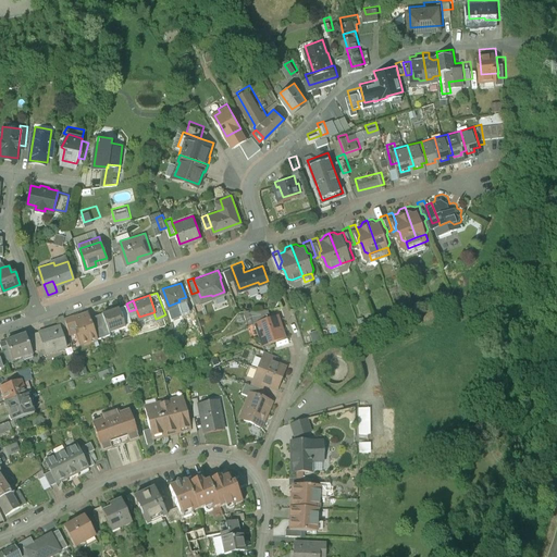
[(126,304),(119,306),(123,317),(131,314),(130,311),(126,304)]
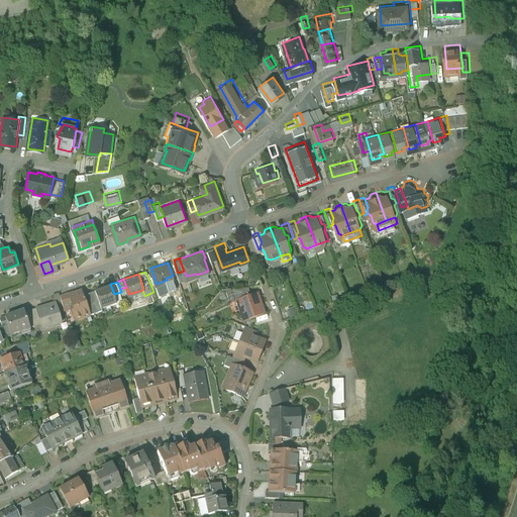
[(250,283),(231,286),(235,297),(238,296),(253,291),(250,283)]
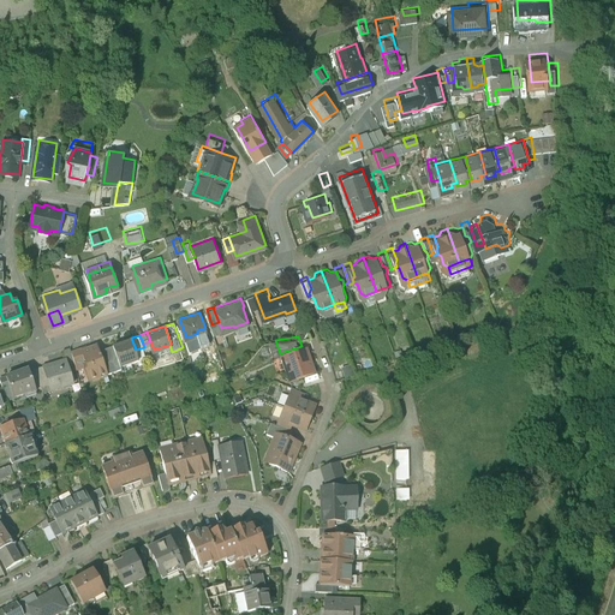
[(111,359),(105,362),(108,371),(123,366),(121,364),(138,358),(136,350),(131,338),(106,347),(111,359)]
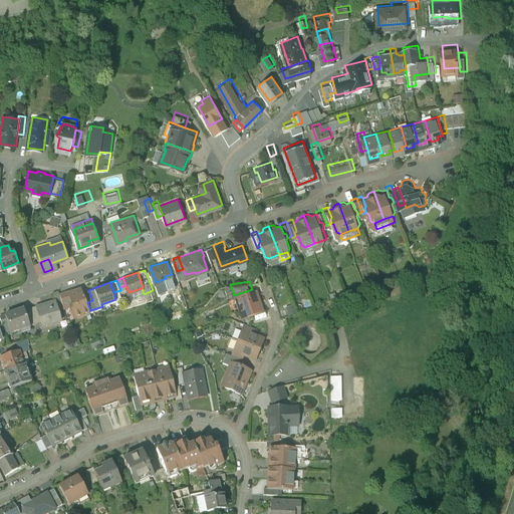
[(70,305),(71,305),(74,316),(90,310),(87,302),(83,292),(81,287),(68,292),(73,304),(70,305)]
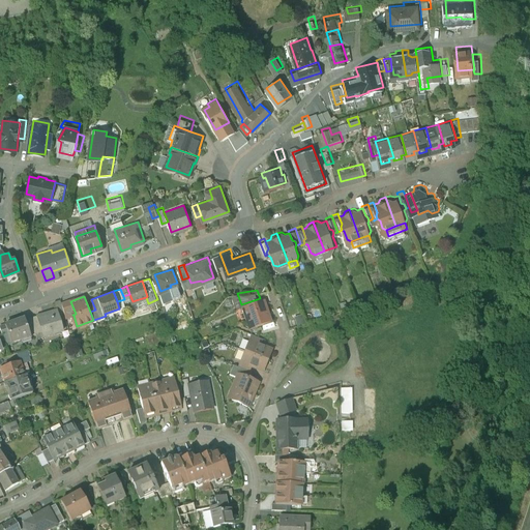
[(260,298),(244,303),(252,324),(272,317),(265,296),(260,298)]
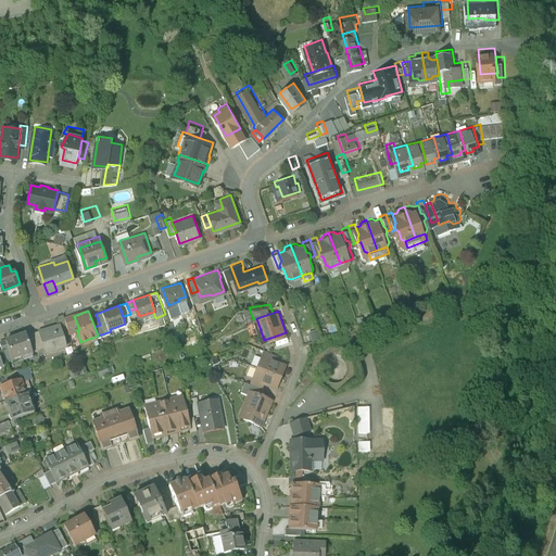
[(77,330),(76,330),(79,329),(74,316),(74,314),(65,317),(70,332),(77,330)]
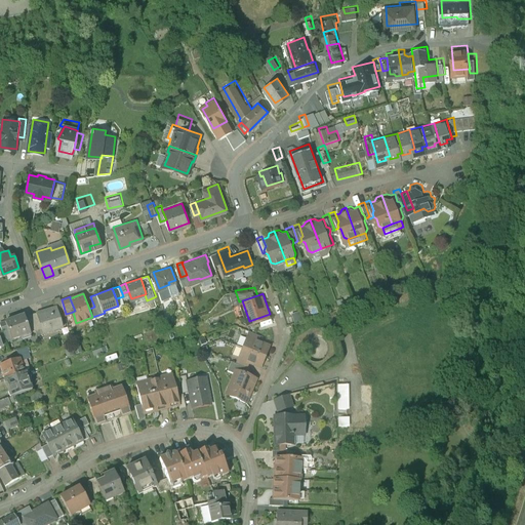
[(85,298),(89,309),(94,307),(90,296),(85,298)]
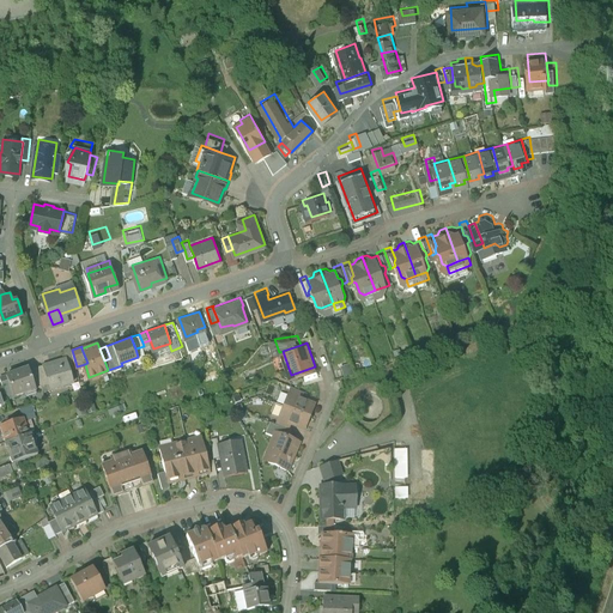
[(37,365),(37,366),(42,383),(43,384),(49,382),(52,387),(73,381),(66,358),(46,363),(37,365)]
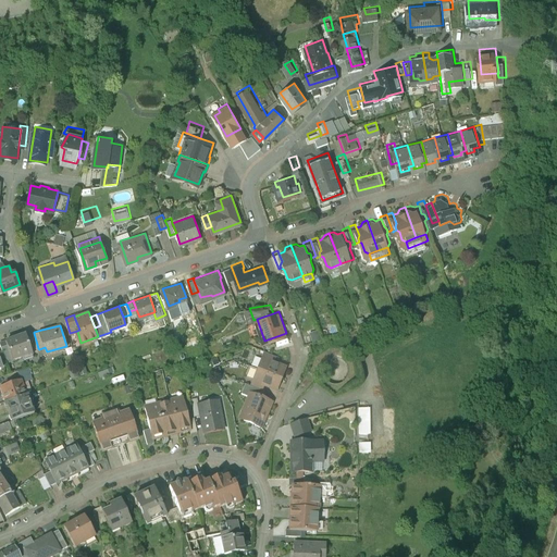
[(34,333),(26,335),(32,350),(38,348),(34,333)]
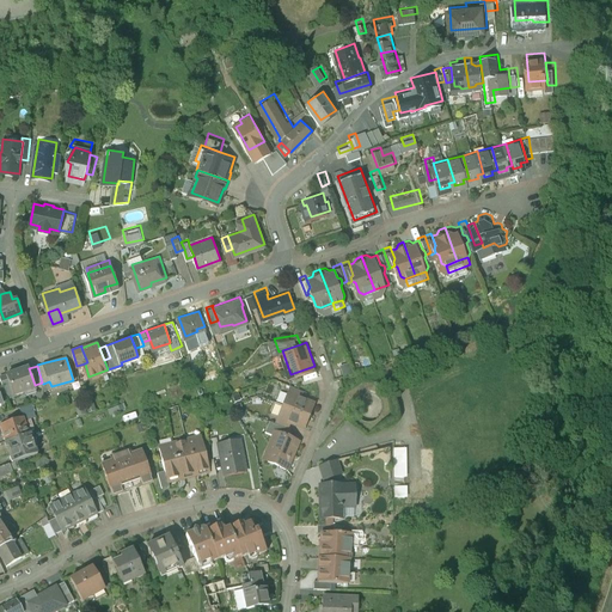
[(28,367),(7,374),(13,393),(25,390),(26,392),(36,390),(35,385),(29,368),(28,367)]
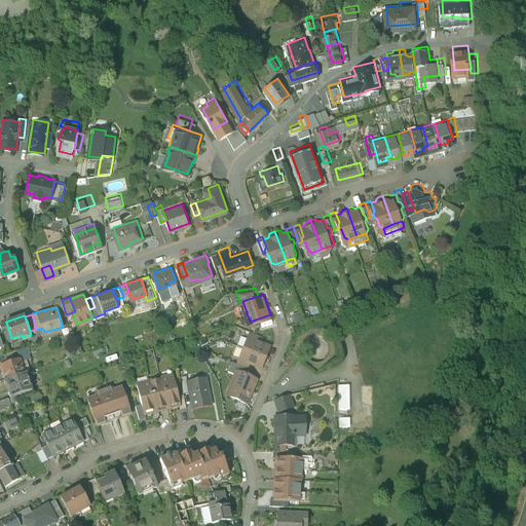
[(6,322),(0,323),(5,340),(11,338),(6,322)]
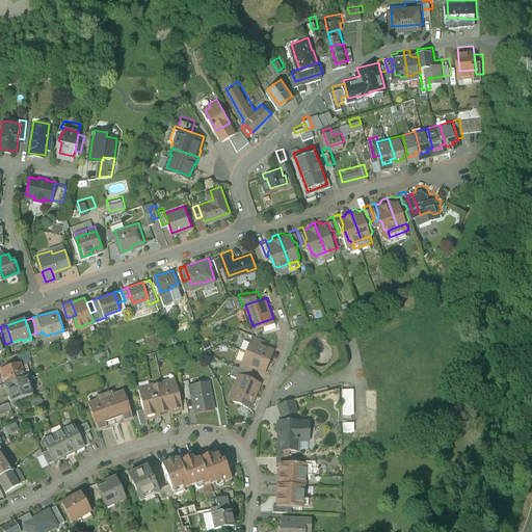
[(254,330),(251,337),(263,341),(266,336),(254,330)]
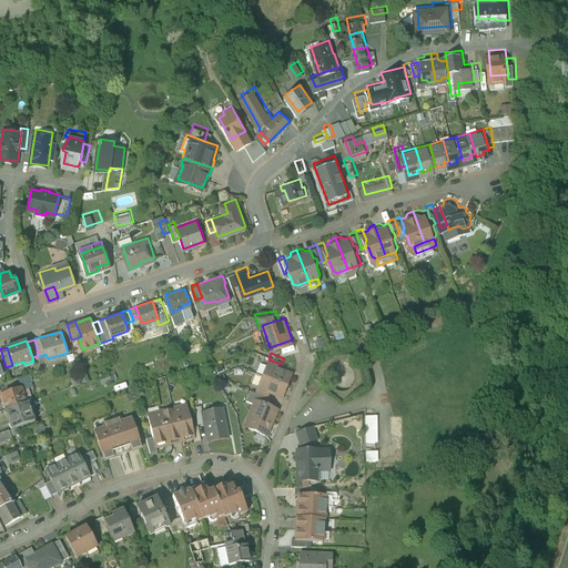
[(288,375),(291,374),(293,369),(281,364),(269,359),(264,371),(286,379),(288,375)]
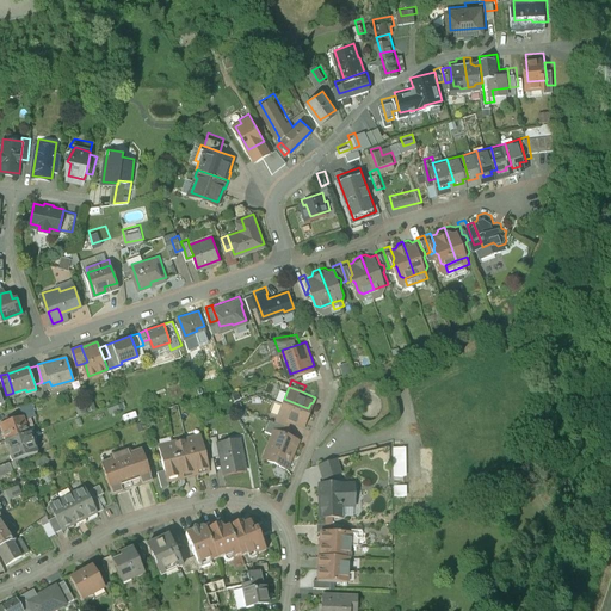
[(307,417),(306,414),(308,408),(284,399),(279,411),(292,417),(306,421),(307,417)]
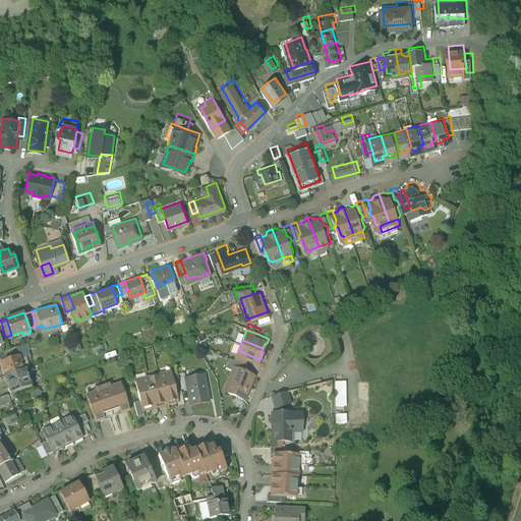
[(249,355),(238,350),(236,356),(247,360),(249,355)]
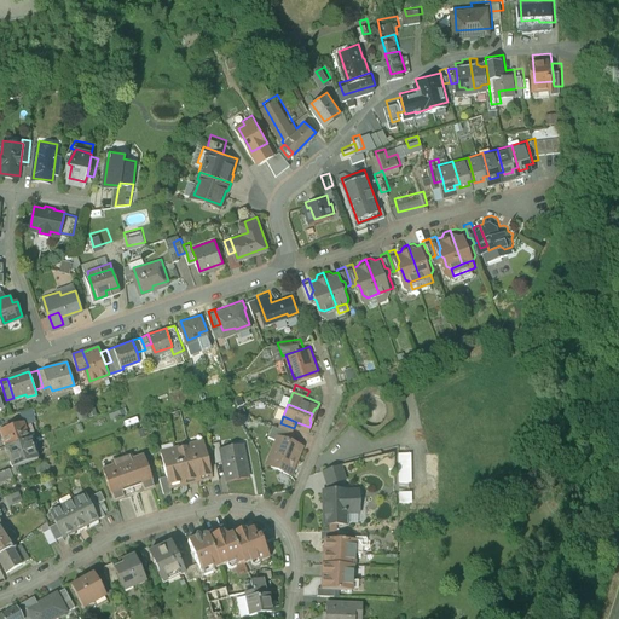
[(1,427),(6,444),(28,437),(23,420),(15,423),(13,420),(7,421),(9,424),(1,427)]
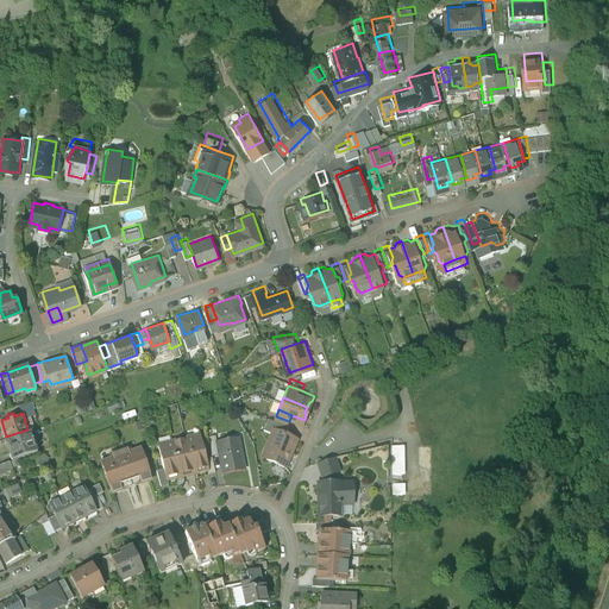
[(270,413),(265,424),(274,427),(276,424),(288,429),(290,422),(289,421),(276,416),(270,413)]
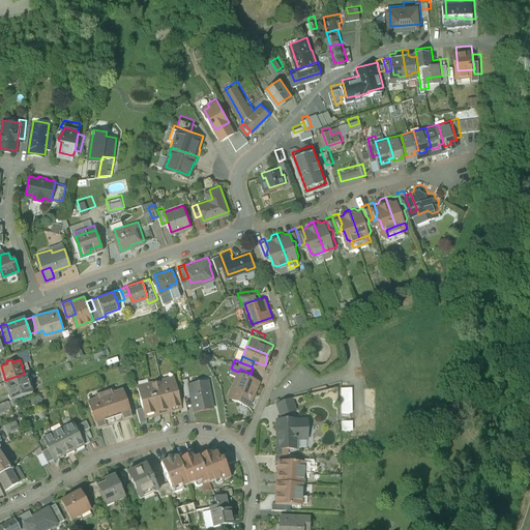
[(240,369),(238,372),(234,382),(237,383),(233,394),(249,402),(260,378),(251,374),(240,369)]
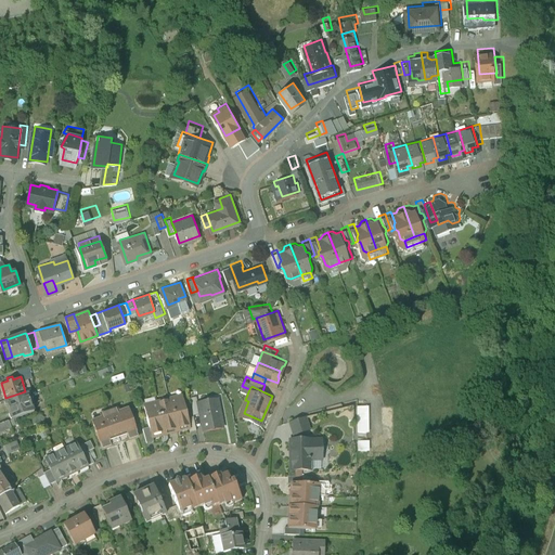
[(25,391),(5,398),(12,416),(34,409),(27,390),(25,391)]
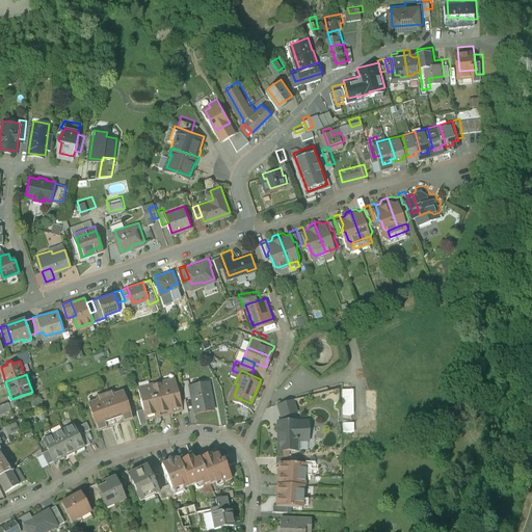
[(181,394),(176,374),(163,377),(170,408),(183,405),(184,405),(181,394)]
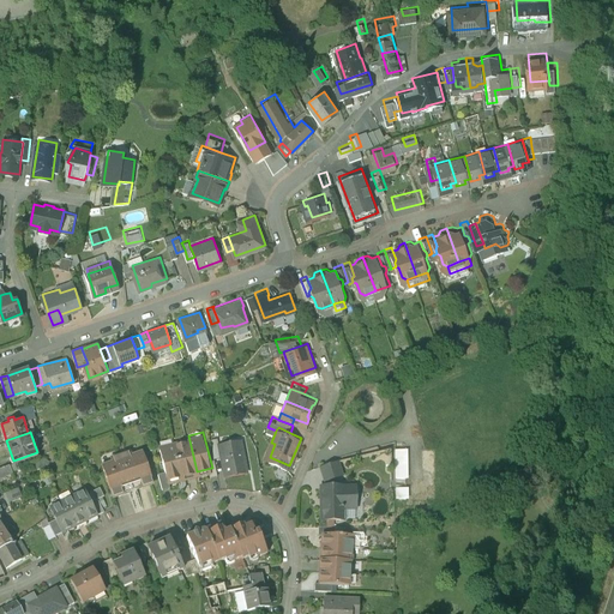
[(212,433),(216,452),(222,452),(220,440),(218,432),(212,433)]
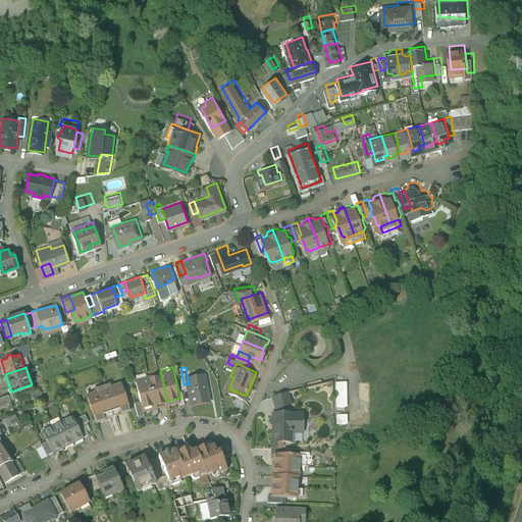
[(160,370),(148,373),(156,404),(167,401),(160,370)]
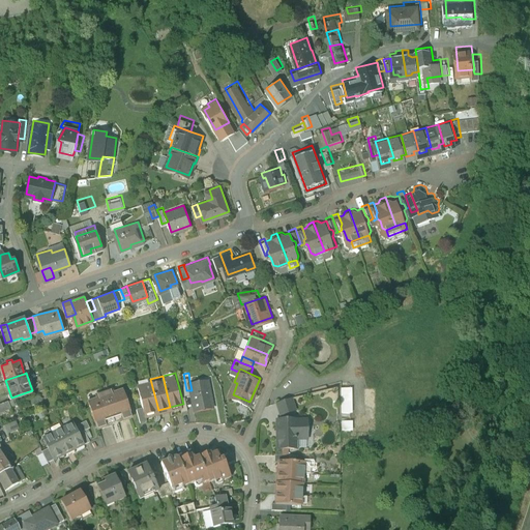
[(209,376),(189,380),(192,390),(195,407),(214,403),(209,376)]
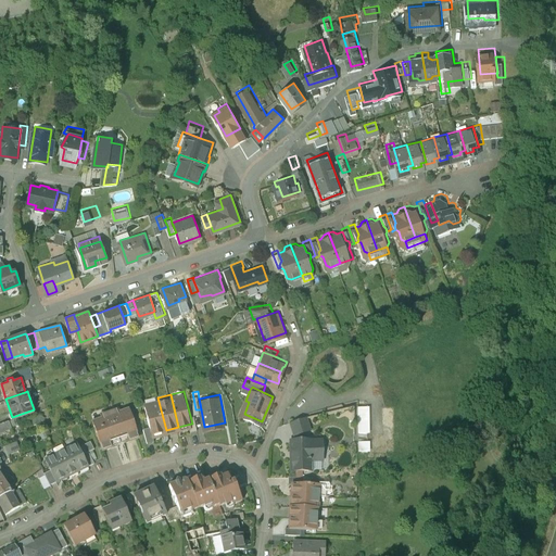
[(158,397),(146,400),(151,422),(153,433),(154,432),(166,430),(158,397)]
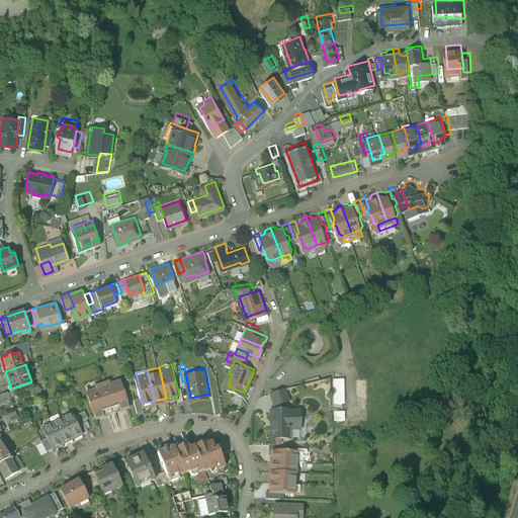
[(336,397),(346,397),(346,371),(335,372),(336,397)]
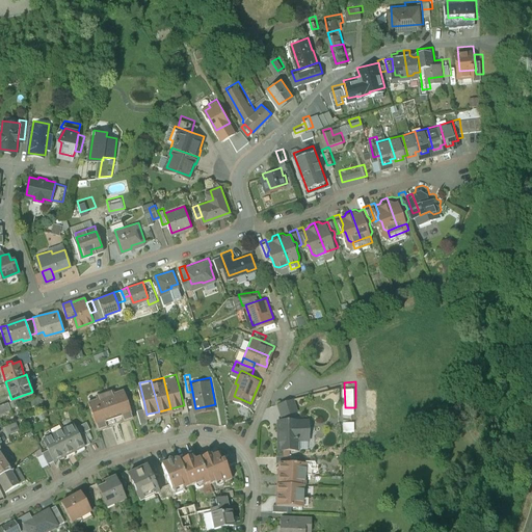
[(99,391),(98,394),(98,396),(91,398),(89,401),(99,425),(101,426),(113,421),(113,422),(120,420),(118,419),(132,414),(134,411),(125,388),(123,387),(115,389),(115,387),(112,386),(99,391)]
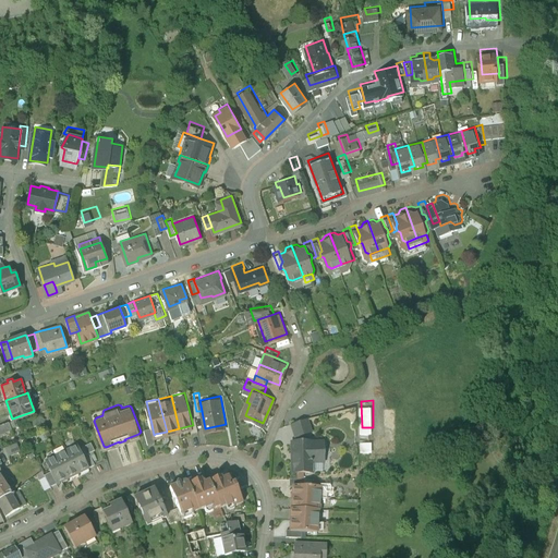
[(199,427),(196,412),(190,413),(193,425),(192,425),(193,428),(199,427)]
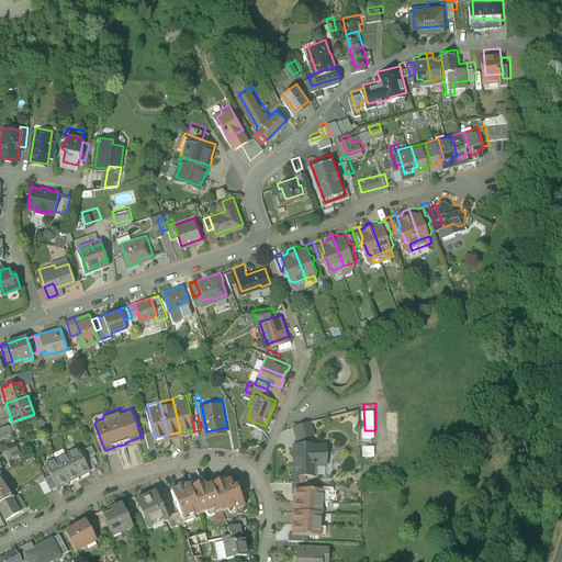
[(312,416),(295,422),(300,435),(316,429),(312,416)]
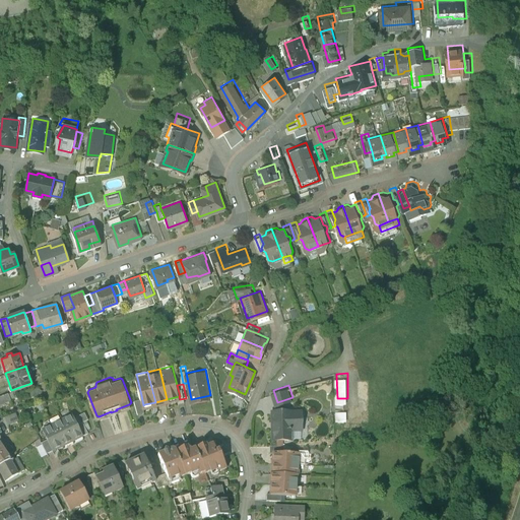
[(8,391),(0,393),(0,401),(11,397),(8,391)]
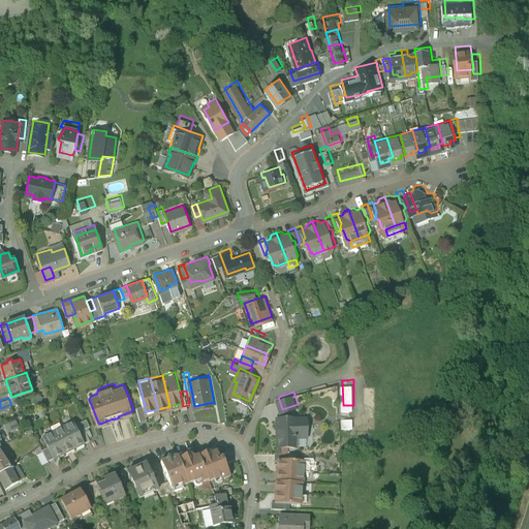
[(146,412),(144,402),(137,403),(142,416),(148,415),(147,411),(146,412)]
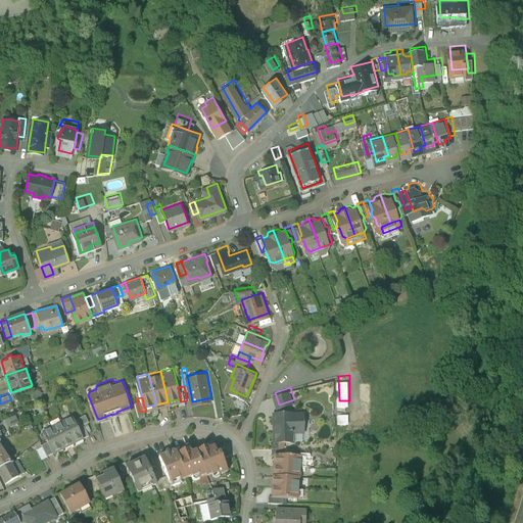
[(294,409),(276,410),(276,438),(294,437),(294,428),(305,428),(305,411),(294,411),(294,409)]
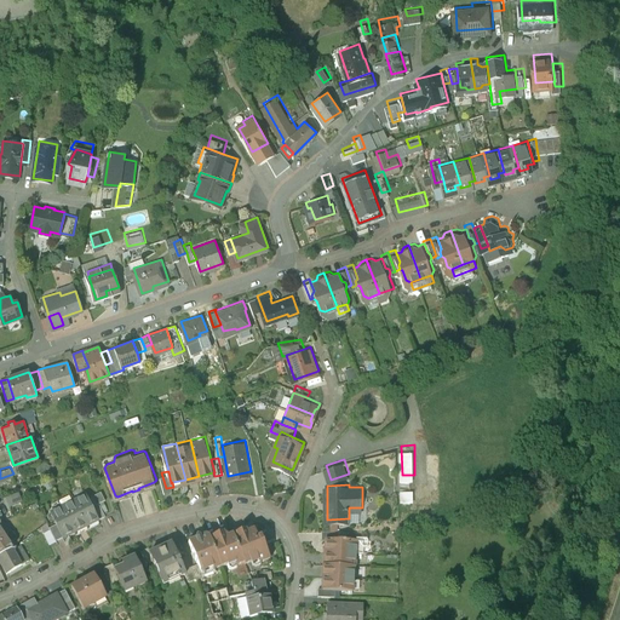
[(27,487),(6,495),(10,503),(30,494),(27,487)]
